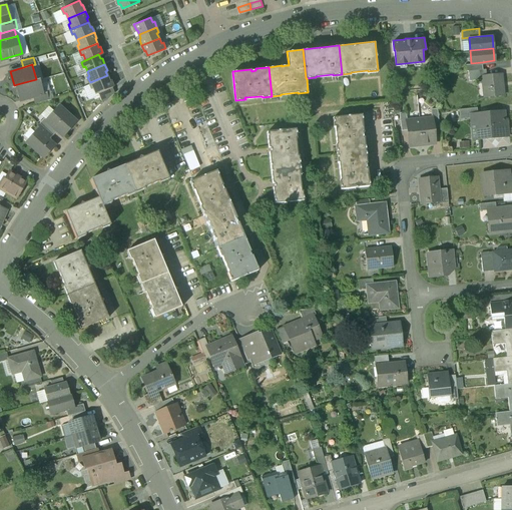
[(483,68),(469,69),(470,79),(483,77),(482,74),(487,73),(486,67),(483,68)]
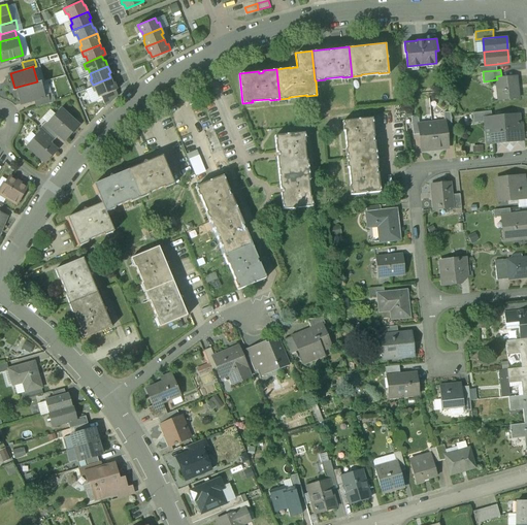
[(501,75),(496,76),(497,79),(498,98),(519,96),(517,74),(501,75)]
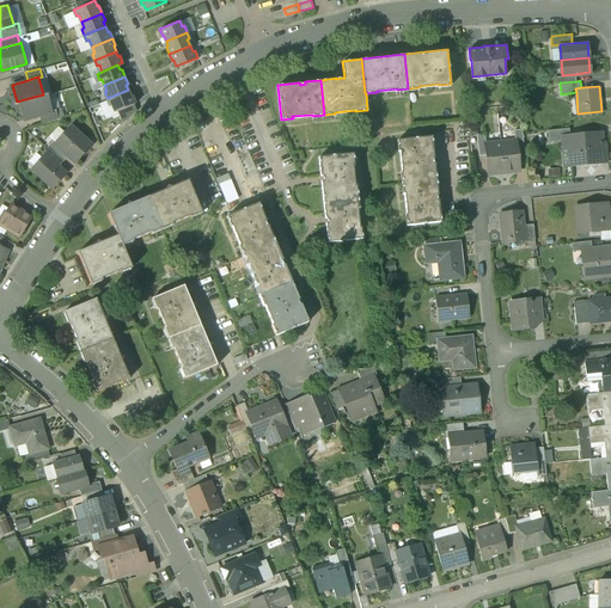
[(128,90),(108,98),(110,104),(112,104),(115,110),(117,109),(134,103),(135,102),(133,94),(130,94),(128,90)]
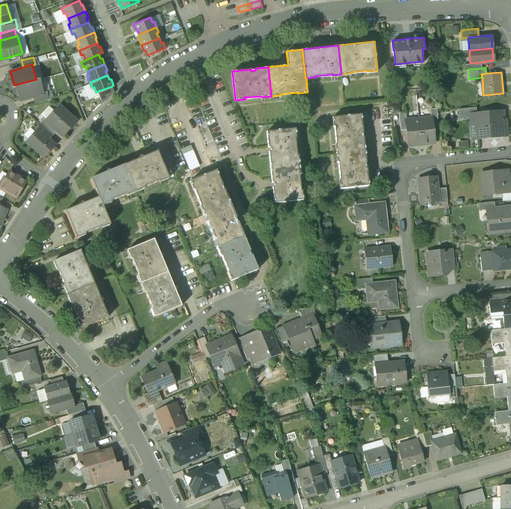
[(36,79),(17,84),(21,98),(35,95),(43,92),(39,78),(36,79)]
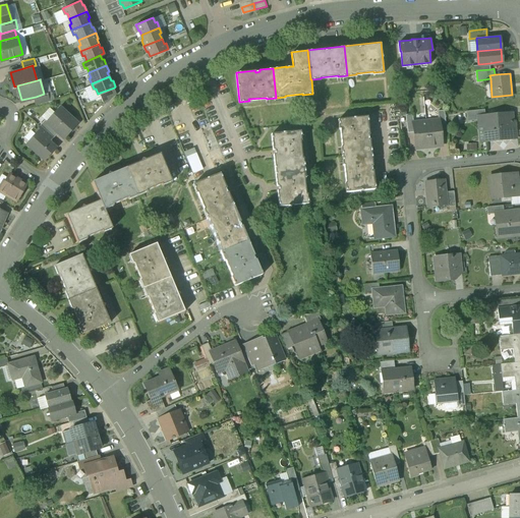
[(114,88),(100,93),(104,103),(117,93),(114,88)]
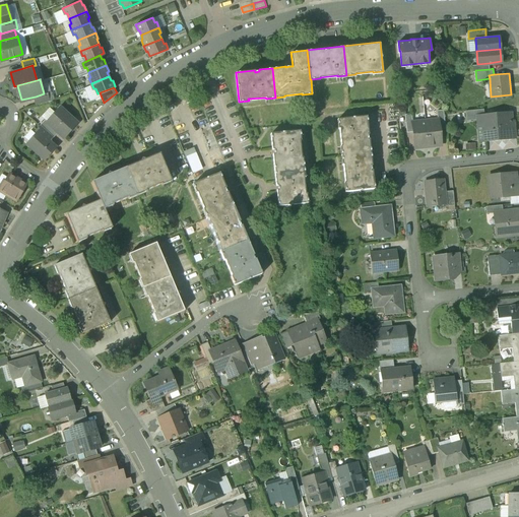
[(44,93),(36,97),(38,103),(49,100),(47,92),(44,93)]
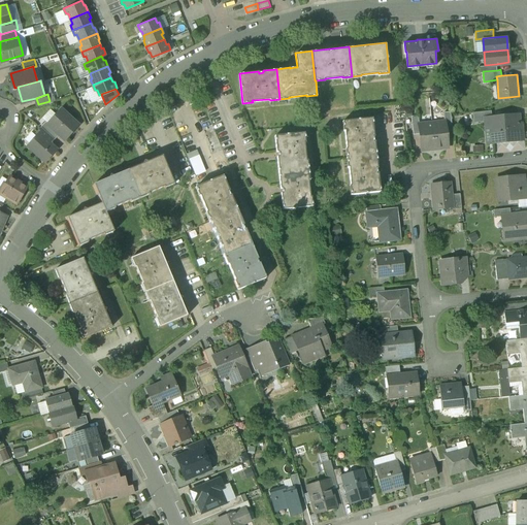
[(78,124),(61,108),(48,122),(60,133),(65,138),(78,124)]
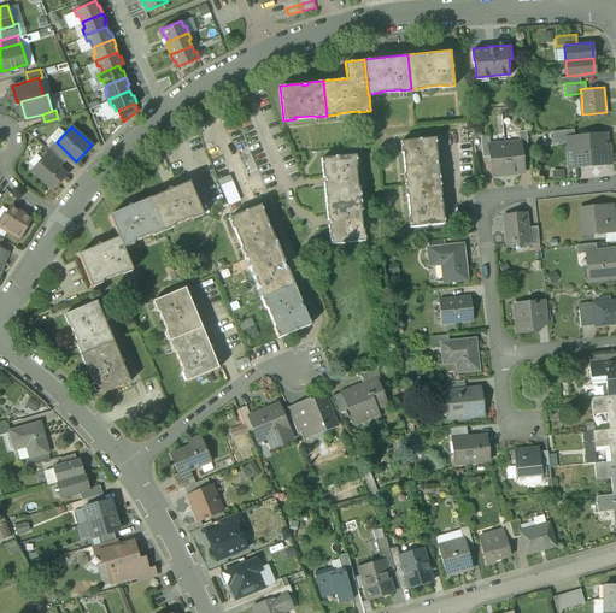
[(574,127),(552,129),(553,141),(573,139),(573,135),(575,135),(574,127)]
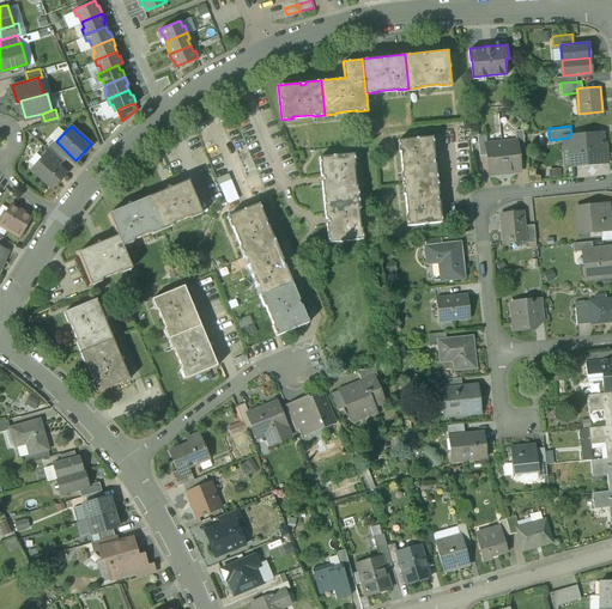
[(523,127),(515,128),(516,139),(517,139),(519,150),(526,148),(523,127)]
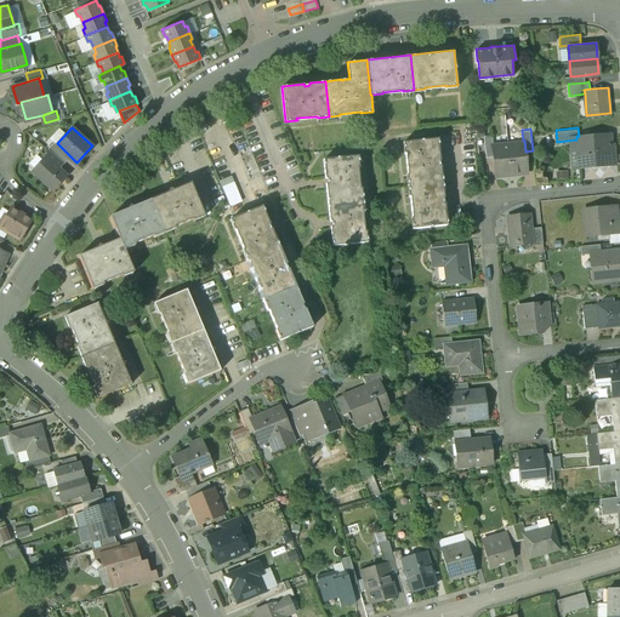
[(579,136),(576,136),(576,140),(580,166),(615,163),(614,143),(612,143),(610,132),(579,136)]
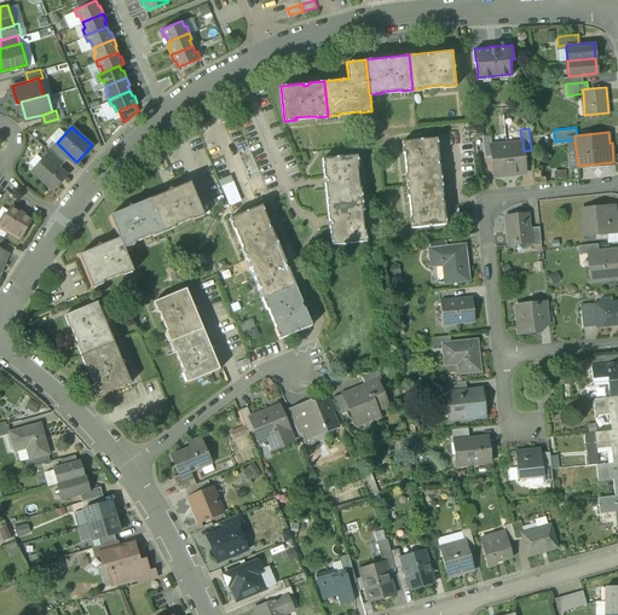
[(437,137),(402,140),(403,151),(404,151),(406,172),(405,172),(408,195),(409,195),(411,215),(410,215),(411,226),(446,222),(444,201),(442,201),(440,196),(443,196),(440,163),(438,164),(437,158),(439,158),(437,137)]
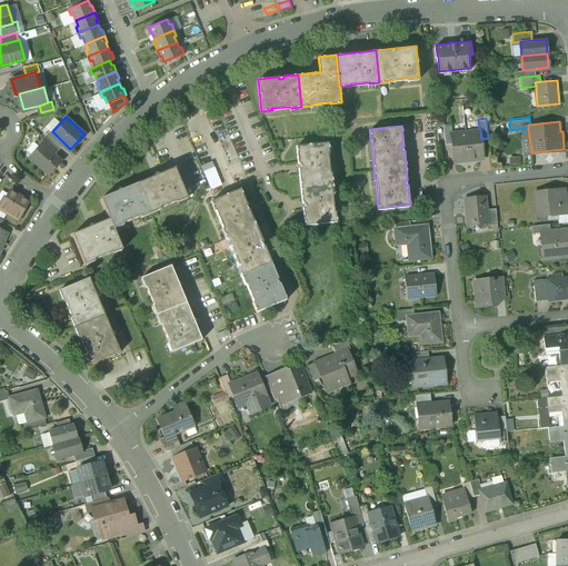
[(65,144),(52,131),(50,129),(45,135),(59,148),(65,144)]
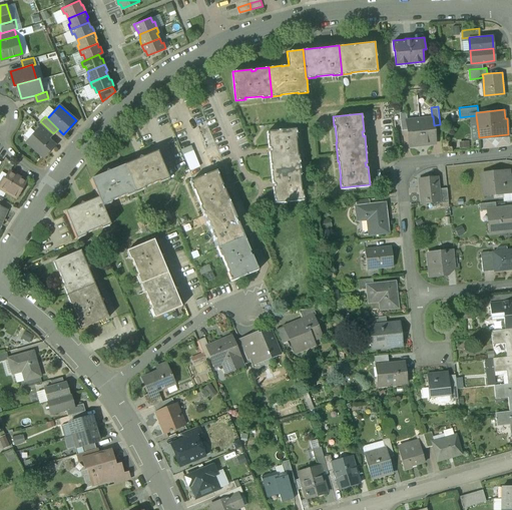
[(432,116),(420,117),(422,142),(435,141),(434,125),(433,116),(432,116)]
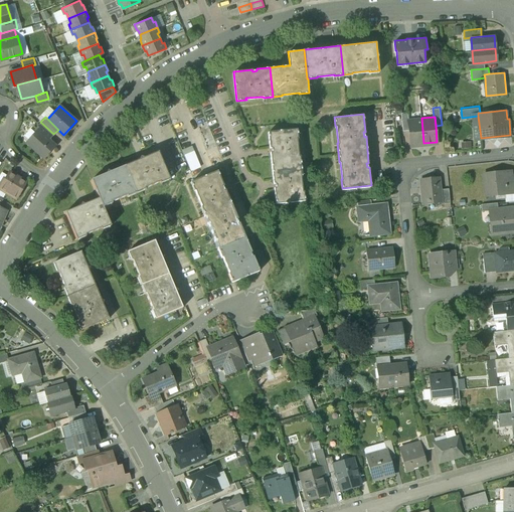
[(408,120),(409,129),(411,145),(423,143),(421,118),(408,120)]
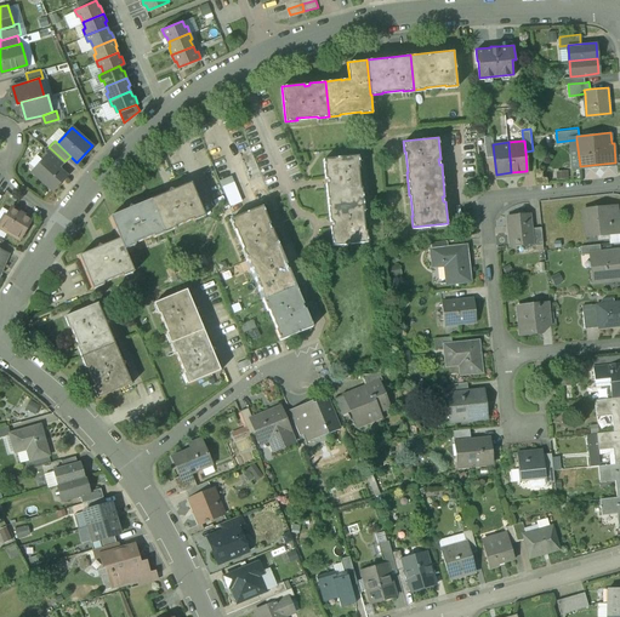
[(64,161),(49,147),(43,153),(46,155),(60,167),(64,161)]
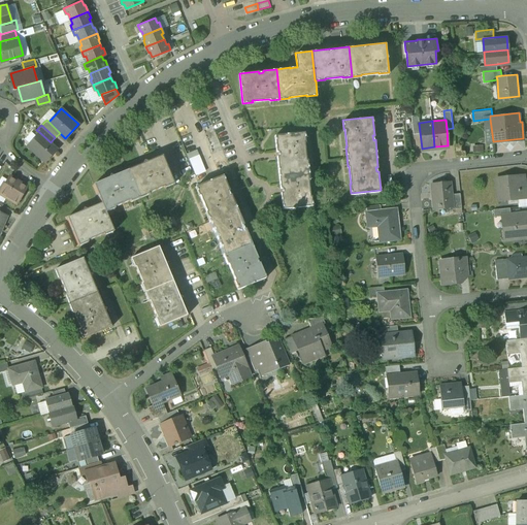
[(304,131),(274,134),(276,151),(278,151),(278,155),(277,155),(281,187),(283,187),(283,191),(281,192),(283,208),(313,204),(311,195),(310,195),(308,177),(309,177),(307,158),(306,158),(304,140),(305,140),(304,131)]
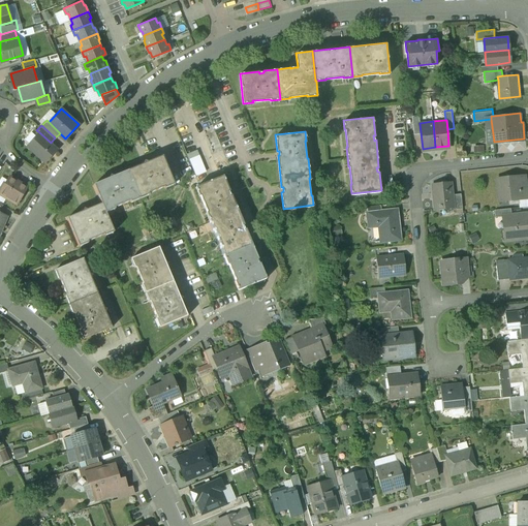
[(51,143),(39,132),(28,145),(45,160),(57,148),(51,143)]
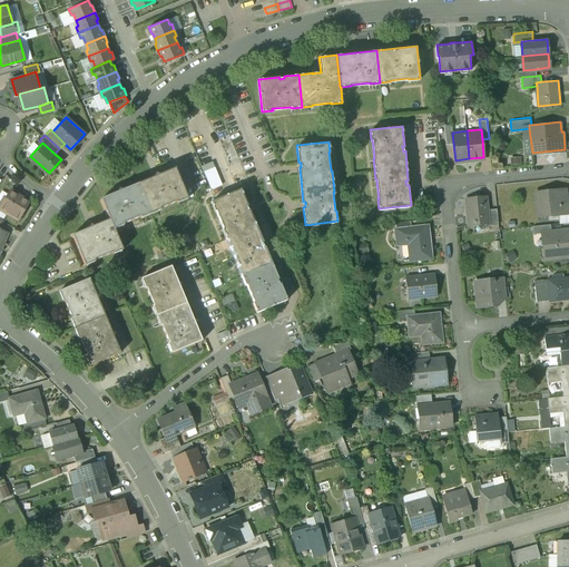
[(203,165),(213,189),(223,185),(213,160),(203,165)]
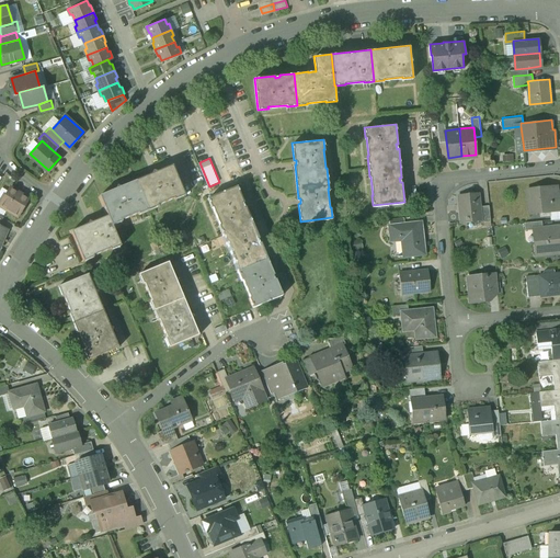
[(157,170),(157,171),(153,173),(152,172),(136,179),(149,208),(159,205),(158,204),(174,196),(175,197),(185,194),(173,163),(157,170)]
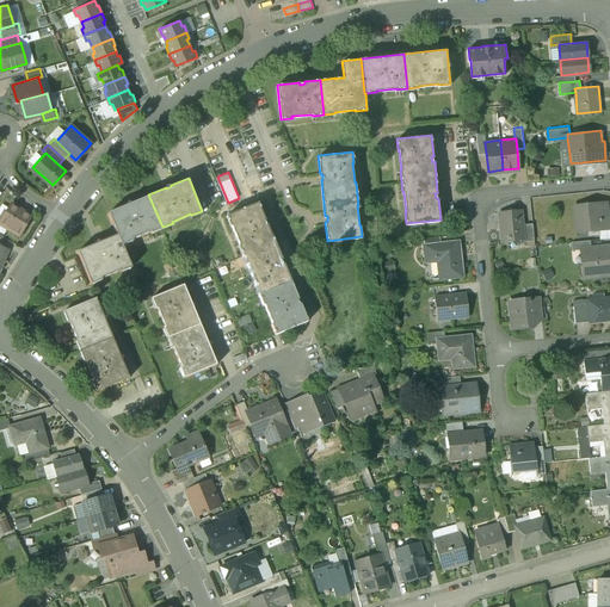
[(131,202),(131,203),(128,205),(127,204),(109,211),(118,233),(123,243),(134,239),(133,237),(151,230),(152,231),(162,227),(148,194),(131,202)]
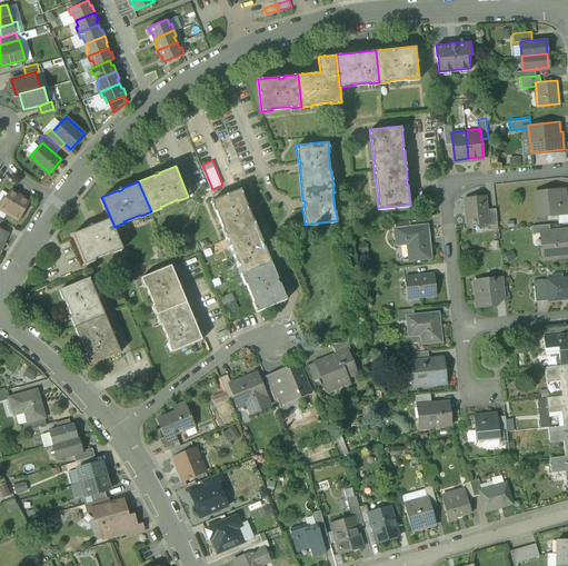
[(562,187),(535,190),(536,201),(540,201),(541,215),(558,214),(567,212),(567,201),(564,201),(562,187)]
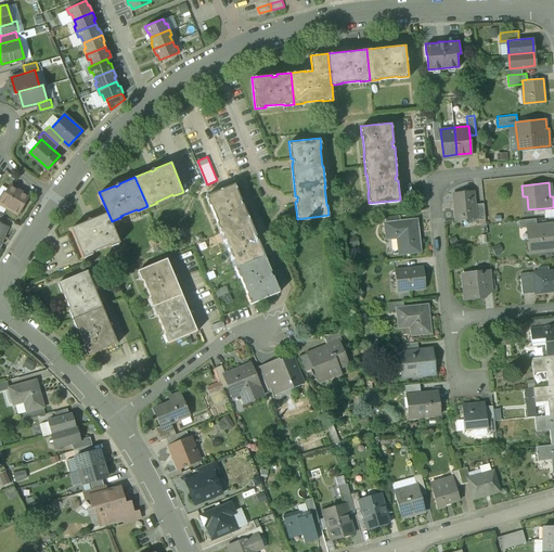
[(11,183),(7,191),(4,190),(0,197),(9,204),(8,206),(18,213),(29,194),(11,183)]
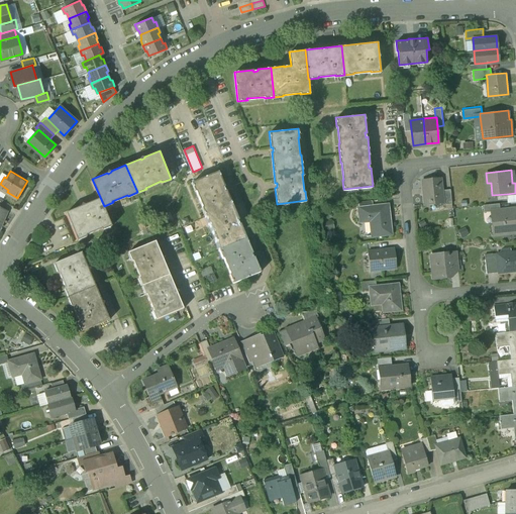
[(218,171),(192,182),(195,190),(196,190),(203,206),(202,206),(202,207),(205,205),(209,214),(232,204),(226,189),(224,190),(222,186),(224,185),(218,171)]
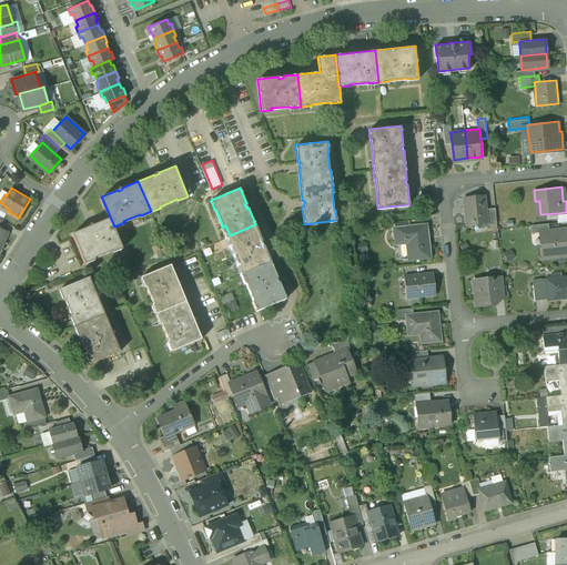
[(485,194),(464,197),(466,223),(486,221),(488,221),(486,208),(485,194)]
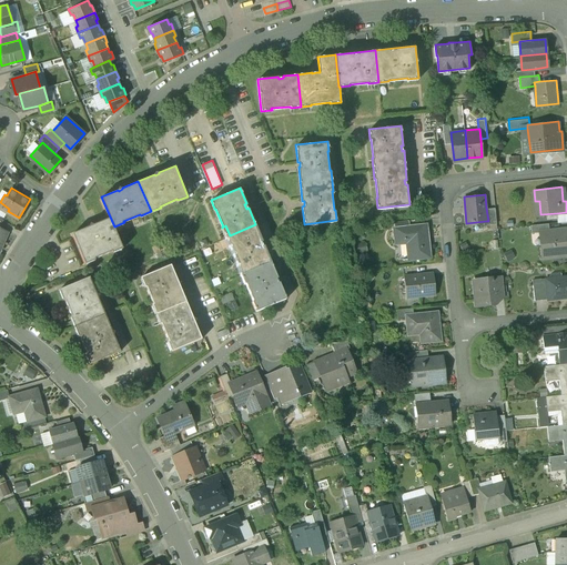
[(495,207),(486,208),(488,221),(486,221),(487,223),(497,222),(495,207)]
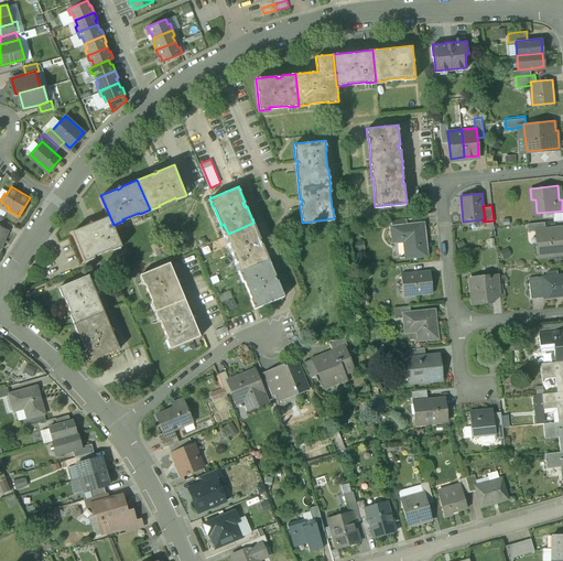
[(562,211),(553,212),(554,219),(562,218),(562,211)]
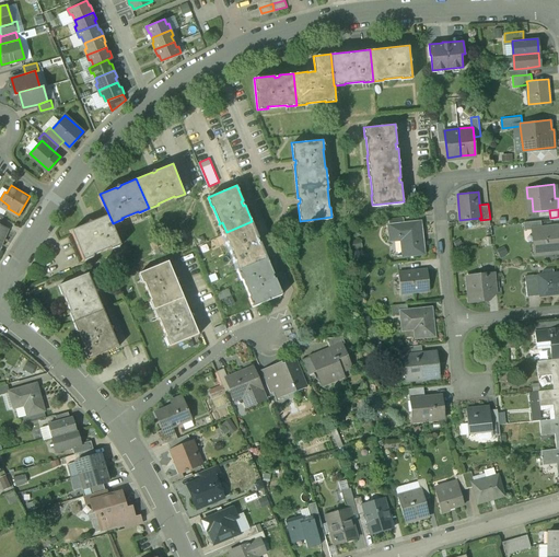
[(92,220),(92,221),(89,223),(88,222),(71,229),(84,259),(94,255),(94,254),(111,246),(111,247),(121,244),(113,223),(108,213),(92,220)]
